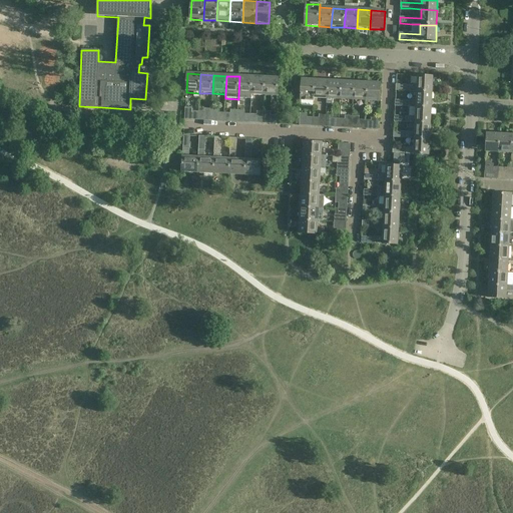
[(239,76),(238,95),(251,95),(252,77),(239,76)]
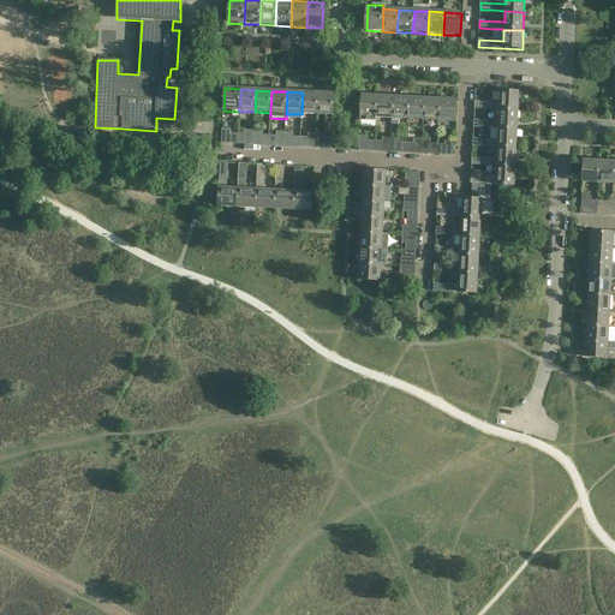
[(500,112),(519,112),(520,93),(501,91),(501,103),(476,102),(475,109),(500,111),(500,112)]
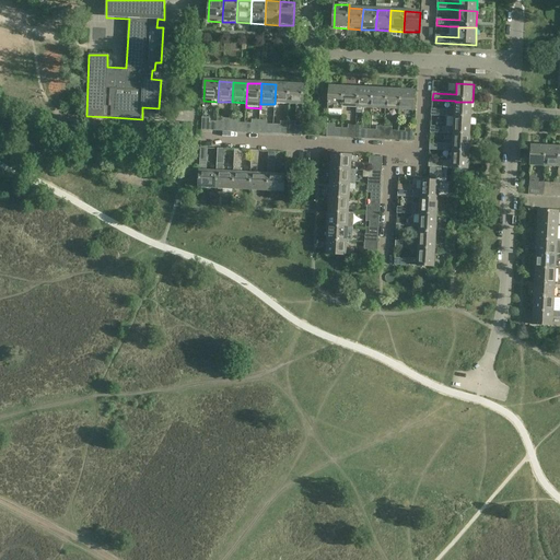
[(276,84),(275,104),(289,105),(290,85),(276,84)]
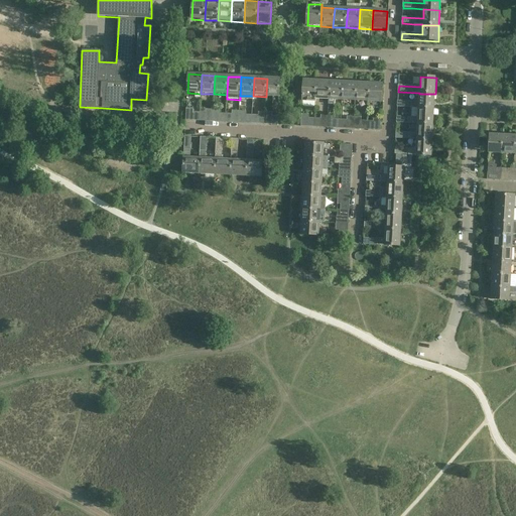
[(281,79),(267,79),(266,97),(274,97),(273,103),(279,104),(281,79)]
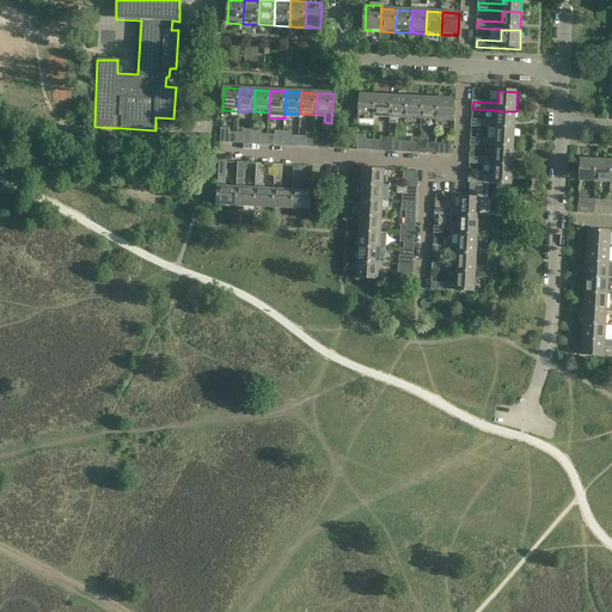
[(375,118),(377,96),(361,95),(360,121),(375,121),(375,118)]
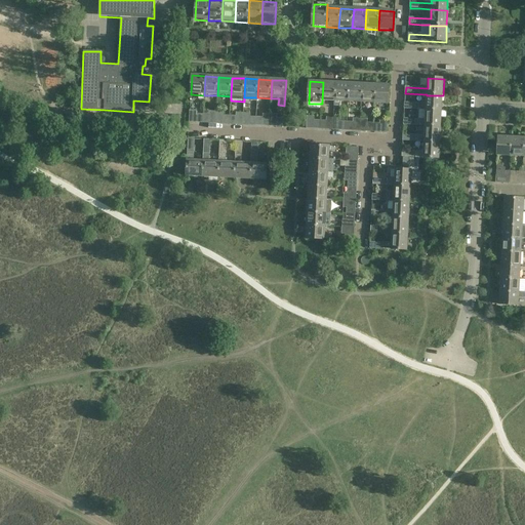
[(323,82),(322,102),(335,102),(336,83),(323,82)]
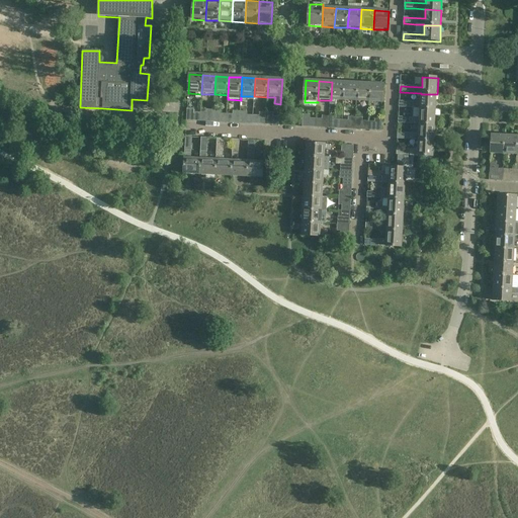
[(332,82),(331,100),(344,101),(345,82),(332,82)]
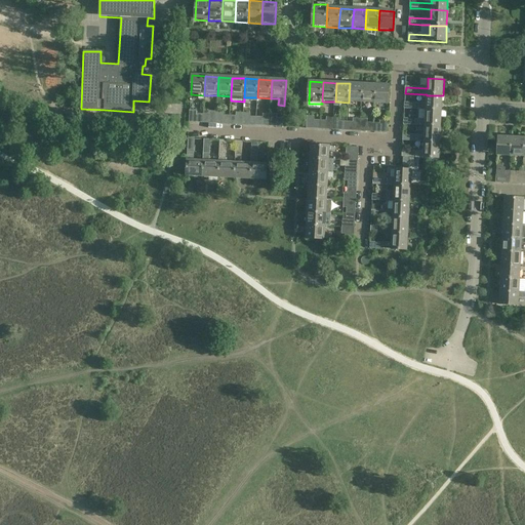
[(350,83),(349,103),(362,103),(363,84),(350,83)]
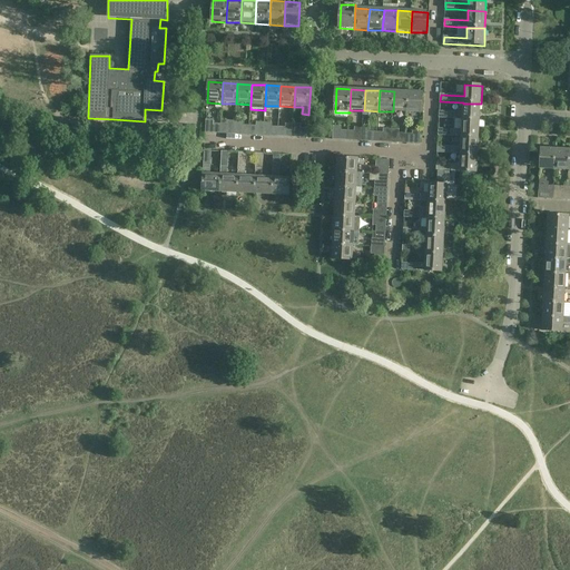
[(409,92),(394,91),(393,111),(408,112),(409,92)]
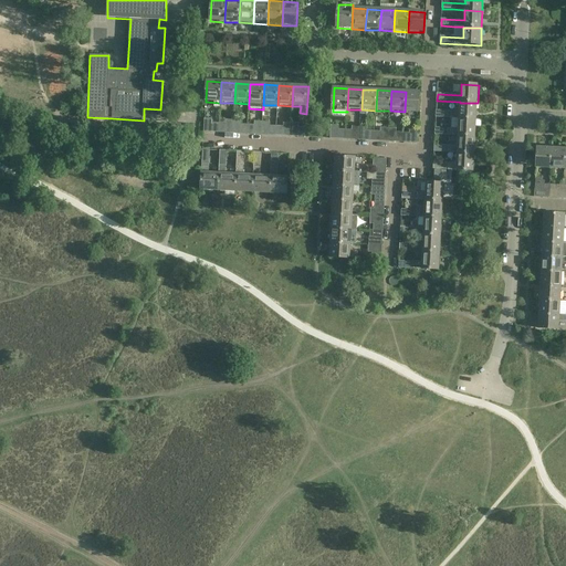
[(420,92),(406,92),(405,112),(419,113),(420,92)]
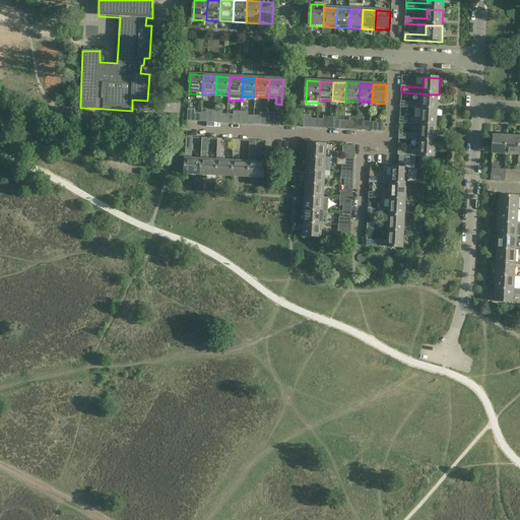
[(439,94),(423,94),(423,104),(401,102),(400,109),(423,110),(438,111),(439,94)]
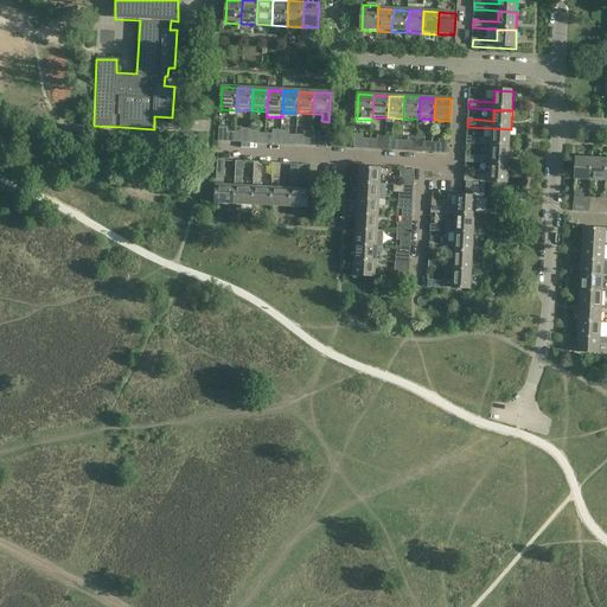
[(511,129),(493,128),(492,139),(467,138),(467,145),(492,146),(492,147),(510,147),(511,129)]
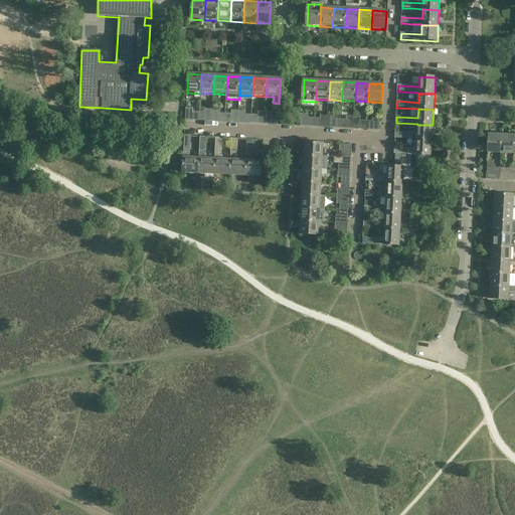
[(239,111),(231,111),(231,123),(238,124),(239,111)]
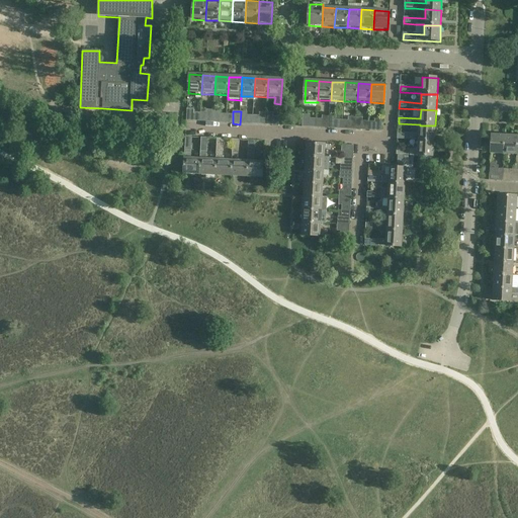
[(266,125),(267,113),(258,112),(257,124),(266,125)]
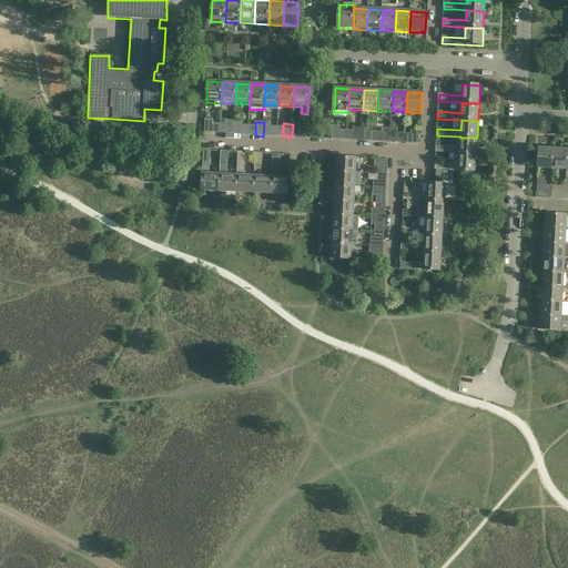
[(293,124),(292,138),(306,139),(306,129),(300,129),(300,124),(293,124)]
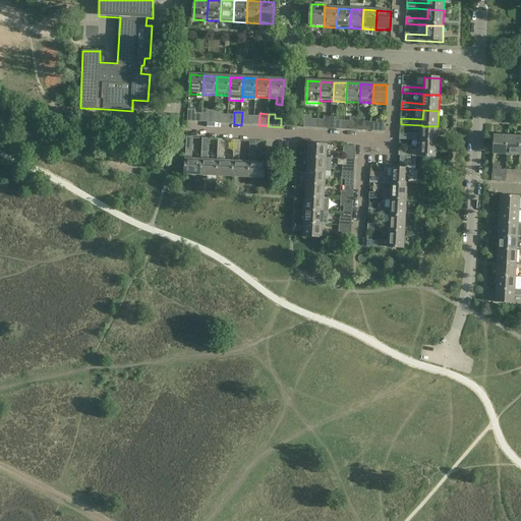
[(324,120),(319,120),(317,128),(331,129),(332,117),(324,117),(324,120)]
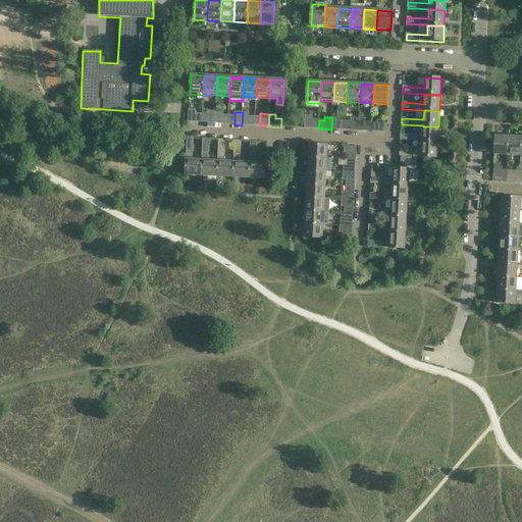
[(358,131),(359,119),(351,118),(351,131),(358,131)]
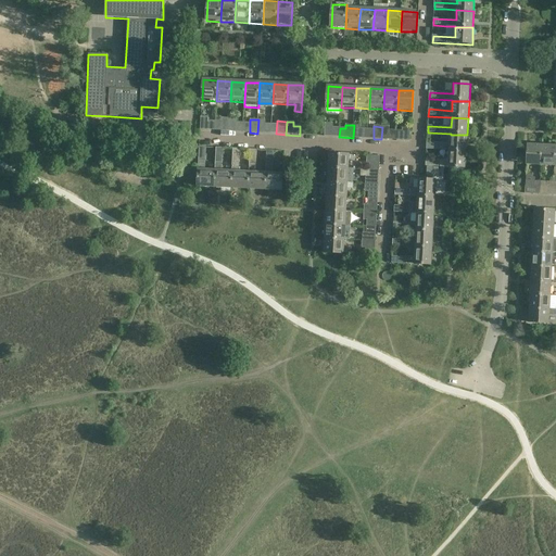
[(88,127),(83,133),(90,140),(97,134),(88,127)]
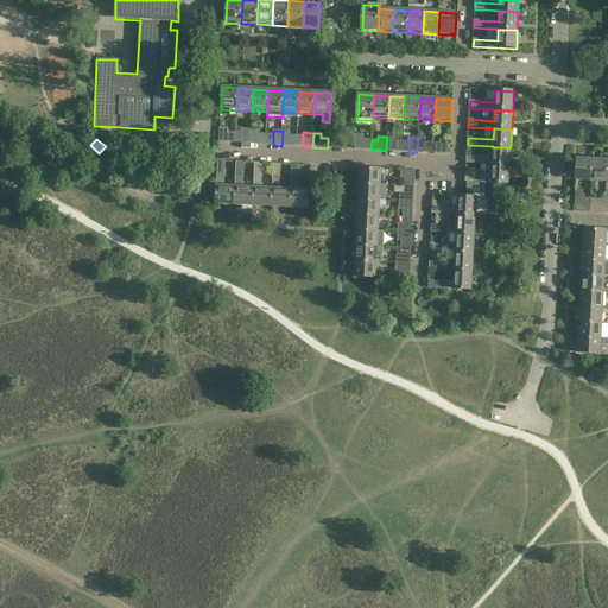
[(448,154),(449,140),(441,140),(439,153),(448,154)]
